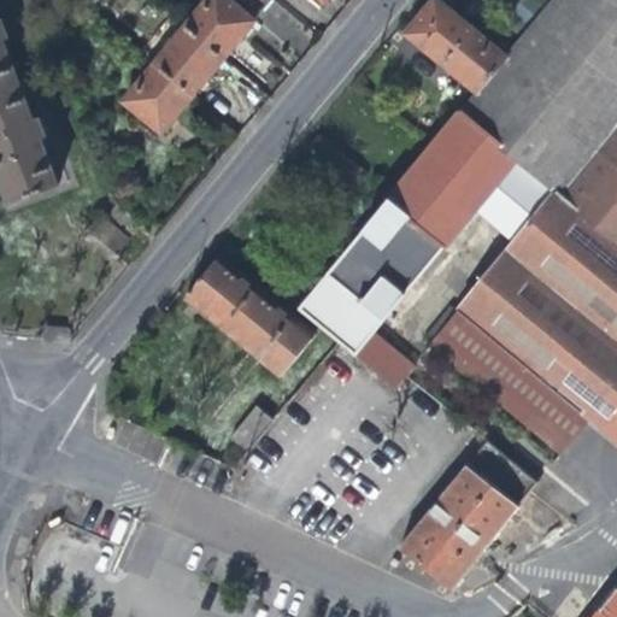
[(224,0),(206,0),(183,29),(222,60),(240,37),(252,22),(224,0)]
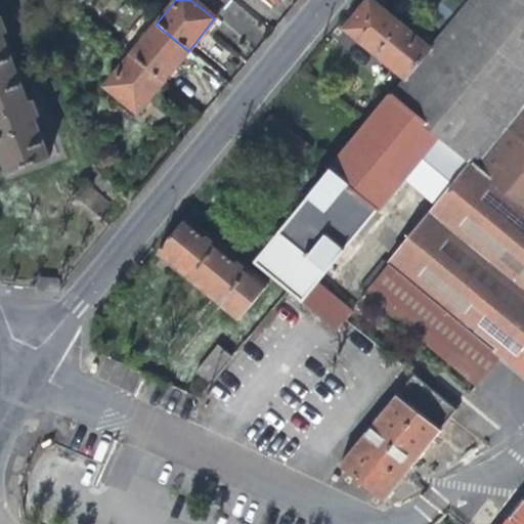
[(202,0),(221,14),(230,3),(227,0),(202,0)]
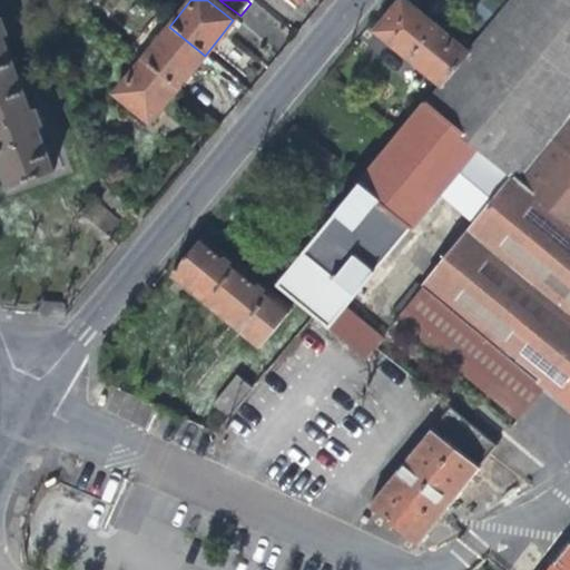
[(472,225),(421,286),(540,386),(569,411),(569,0),(509,0),(465,53),(439,86),(273,287),(312,318),(361,359),(376,341),(341,312),(436,195),(472,225)]
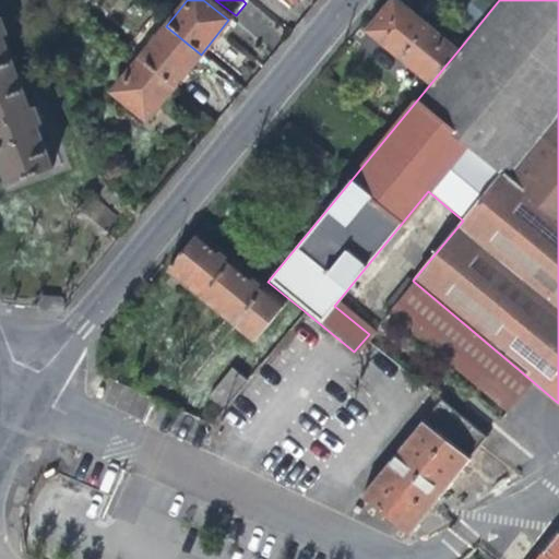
[(408,67),(430,84),(456,52),(420,21),(394,0),(389,0),(383,8),(364,30),(408,67)]
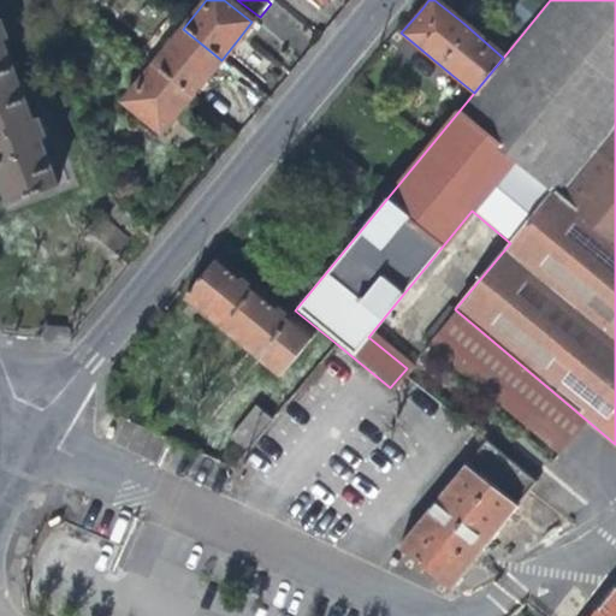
[(0,184),(9,206),(55,187),(37,140),(43,138),(35,119),(30,122),(0,43),(6,41),(0,24),(0,184)]
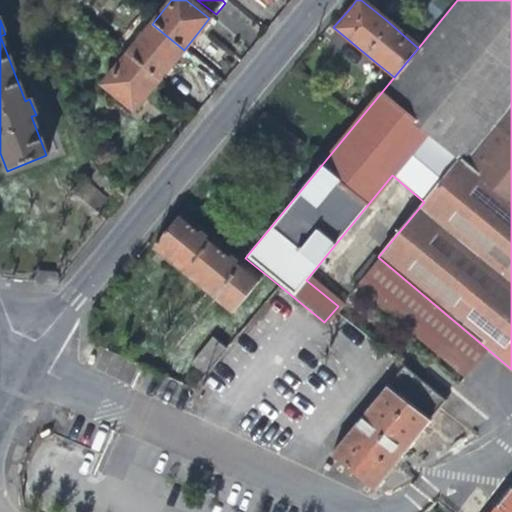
[(152,24),(127,54),(158,80),(170,66),(184,50),(152,24)]
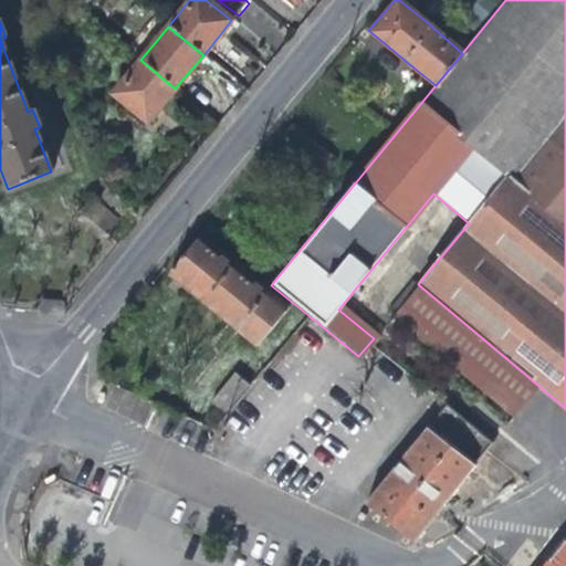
[(160,107),(175,88),(140,60),(112,94),(147,123),(160,107)]
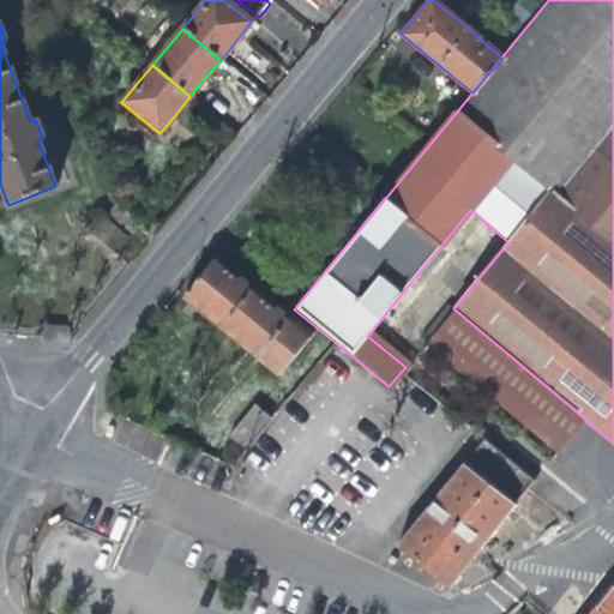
[(115,204),(104,218),(128,239),(139,224),(115,204)]
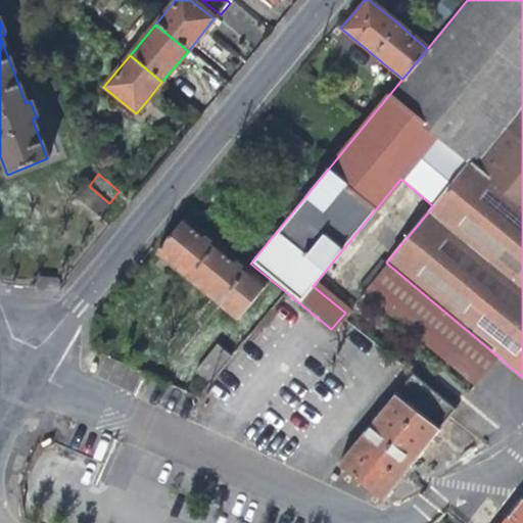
[(98,217),(109,203),(89,186),(85,183),(74,196),(98,217)]
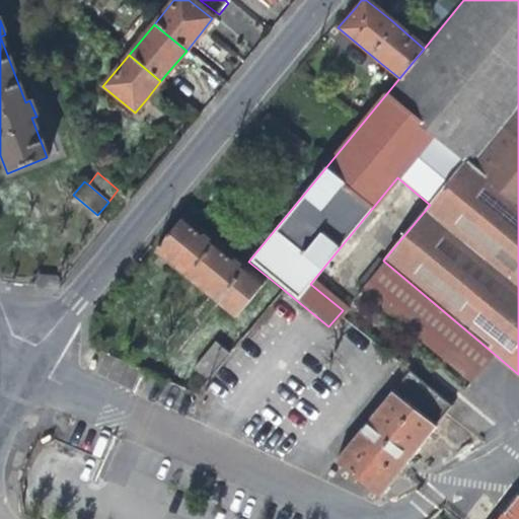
[(155,250),(186,276),(214,241),(183,215),(169,233),(155,250)]
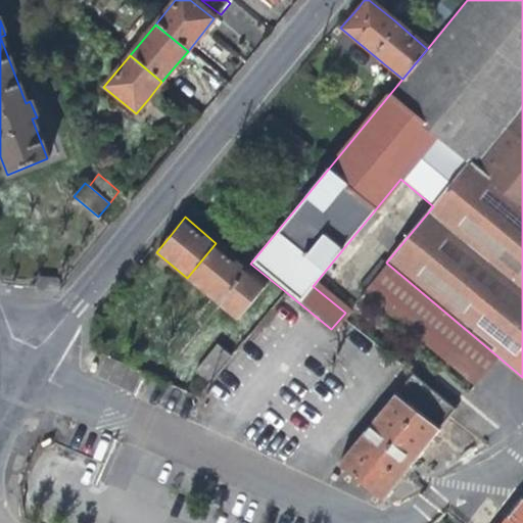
[(246,269),(216,243),(187,278),(217,304),(246,269)]
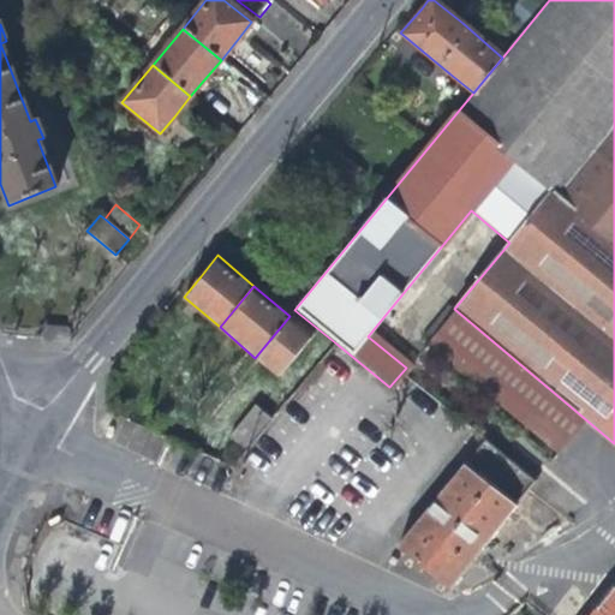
[(427,342),(454,309),(449,305),(419,341),(424,346),(427,342)]
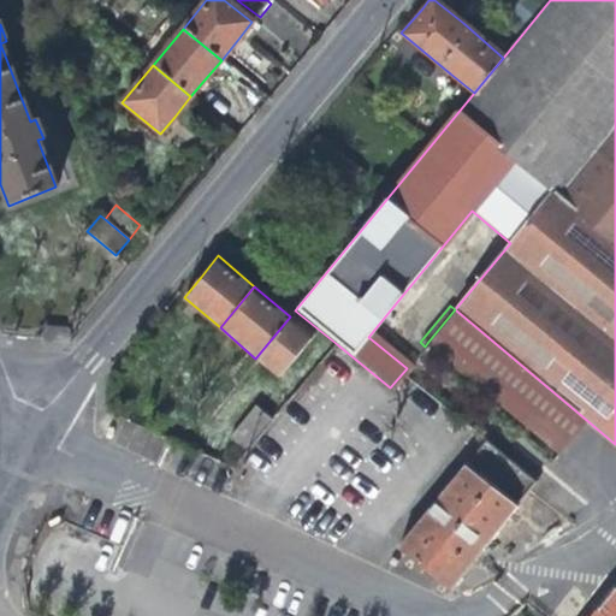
[(555,452),(584,418),(455,309),(427,343),(555,452)]
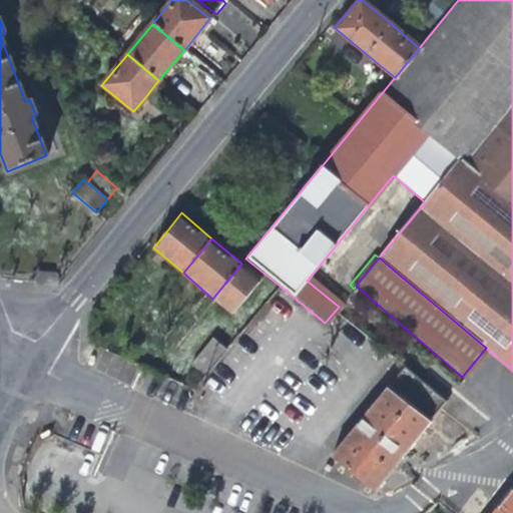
[(262,281),(241,264),(212,299),(232,315),(262,281)]
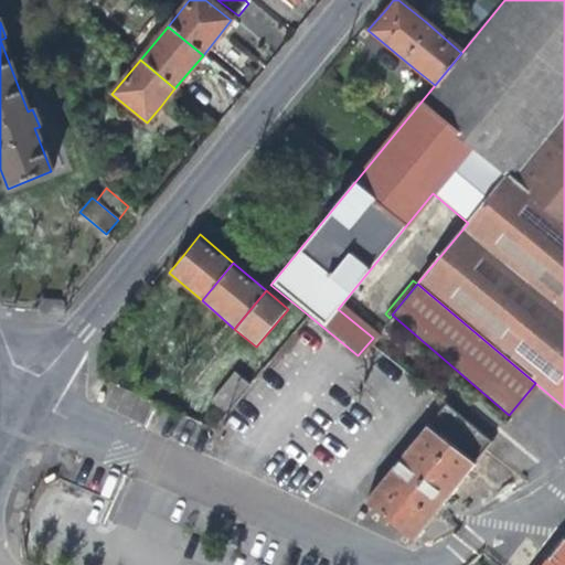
[(225,413),(249,384),(234,371),(209,400),(225,413)]
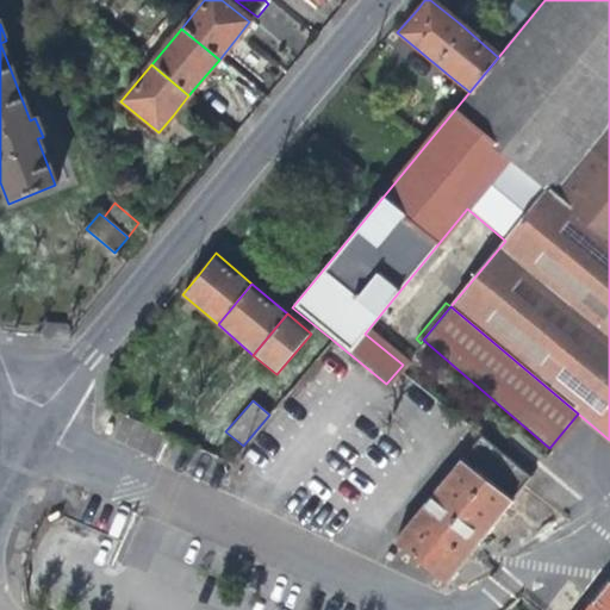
[(446,580),(512,497),(529,475),(478,436),(396,542),(446,580)]
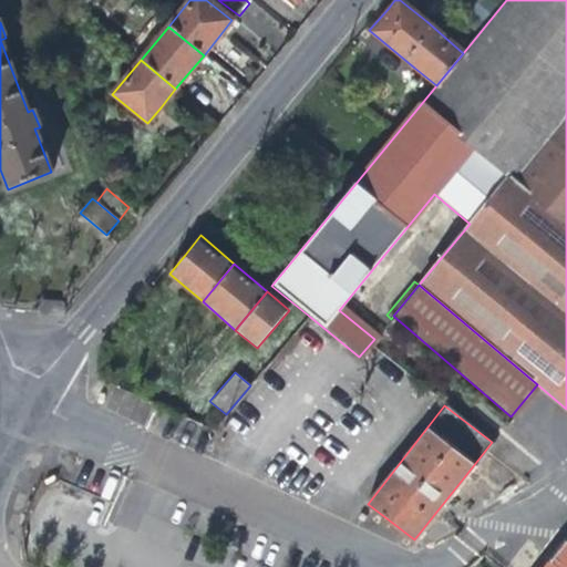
[(521,465),(492,442),(476,462),(505,485),(521,465)]
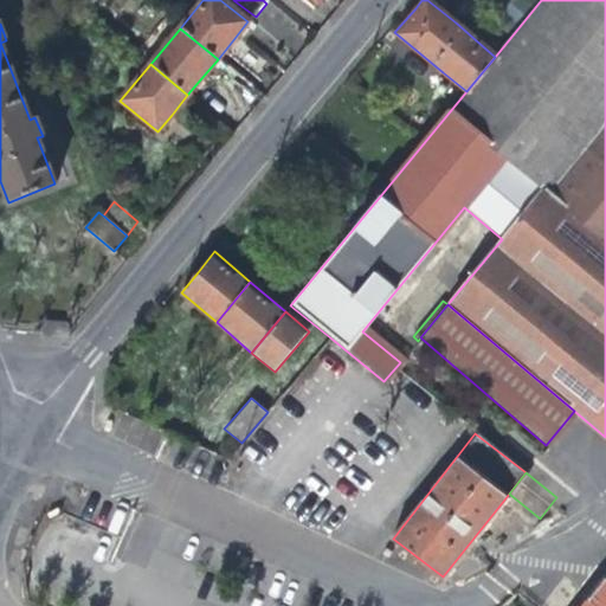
[(605,605),(605,577),(581,605),(605,605)]
